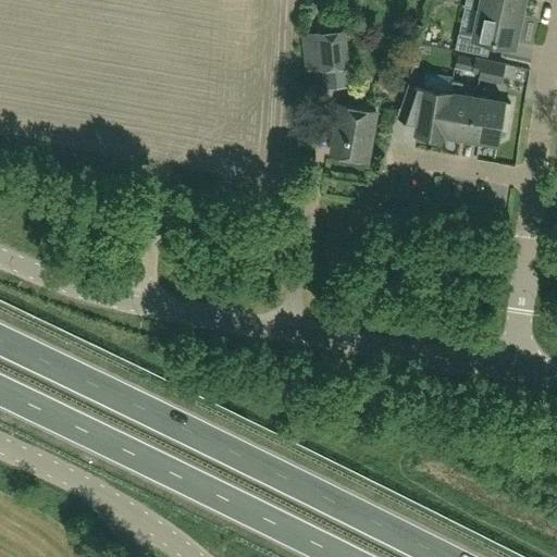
[(480,8),(520,16),(523,0),(468,0),(467,5),(480,8)]
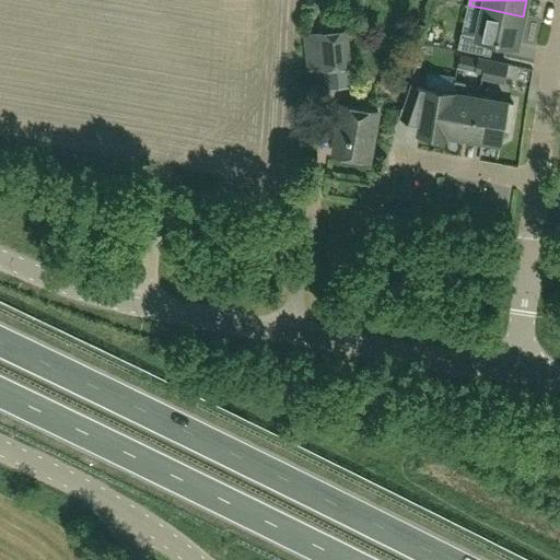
[(487,38),(492,39),(517,45),(523,16),(482,8),(477,35),(462,32),(458,48),(483,54),(487,38)]
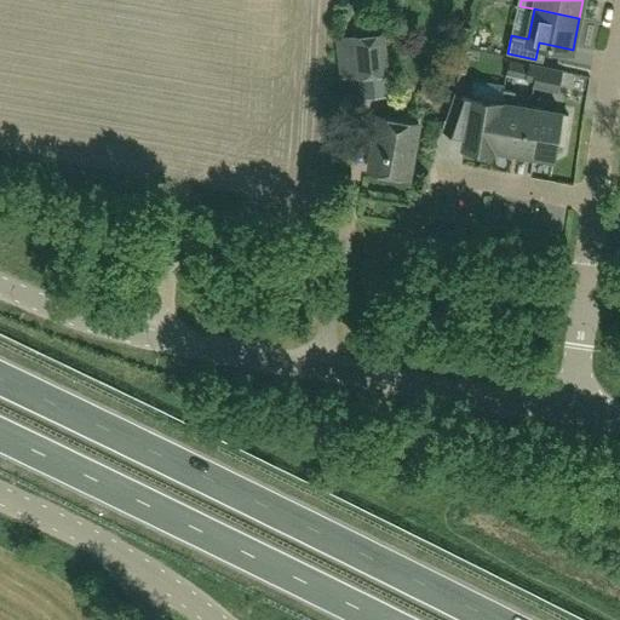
[(388,74),(383,33),(355,35),(359,76),(388,74)]
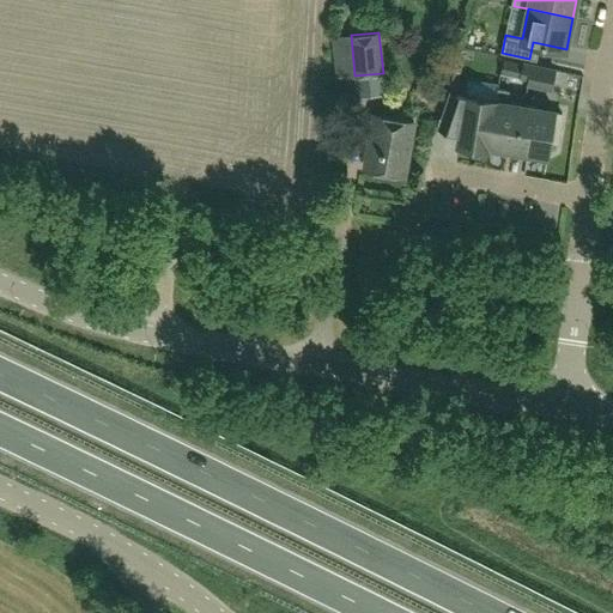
[(516,62),(504,60),(502,71),(514,73),(516,62)]
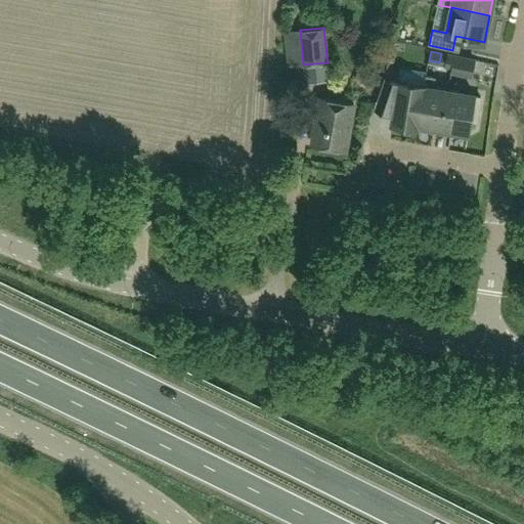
[(475,59),(447,54),(444,71),(471,76),(475,59)]
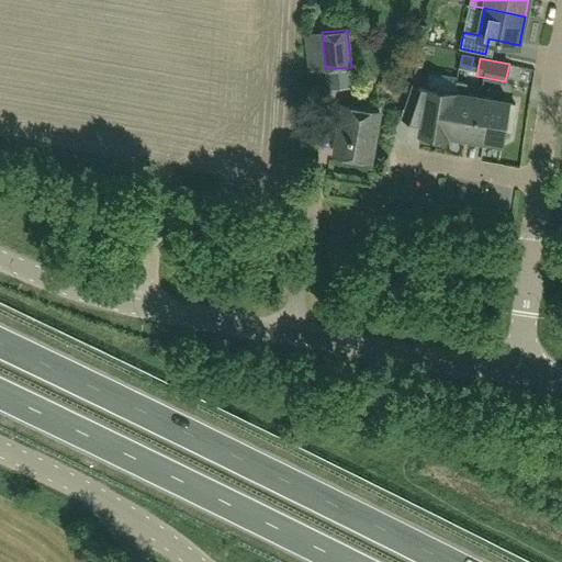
[(316,60),(306,63),(310,76),(316,75),(319,94),(329,92),(325,70),(318,72),(316,60)]
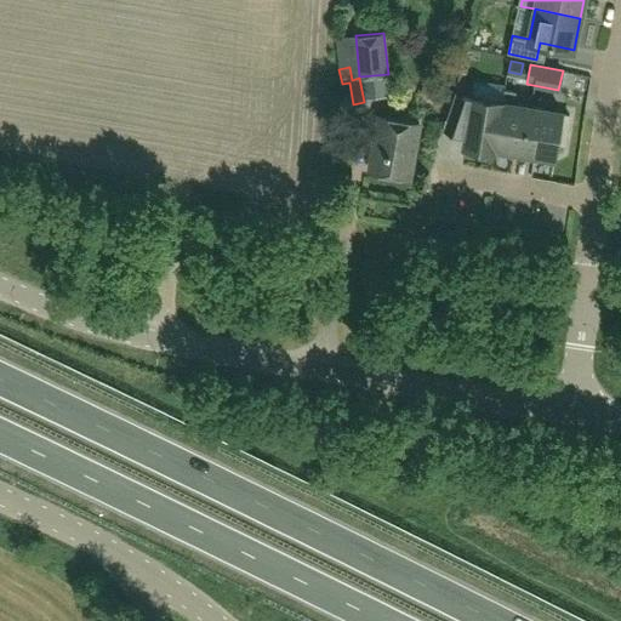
[(523,152),(530,106),(514,103),(517,89),(506,87),(503,102),(503,101),(495,147),(496,147),(523,152)]
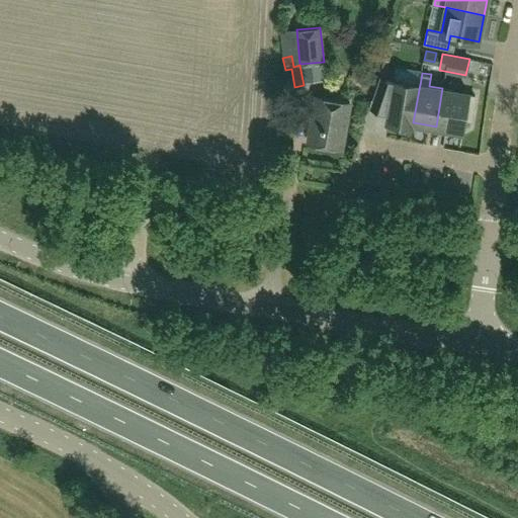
[(414,122),(413,122),(420,84),(394,80),(394,81),(382,79),(372,107),(389,110),(386,120),(414,124),(414,122)]
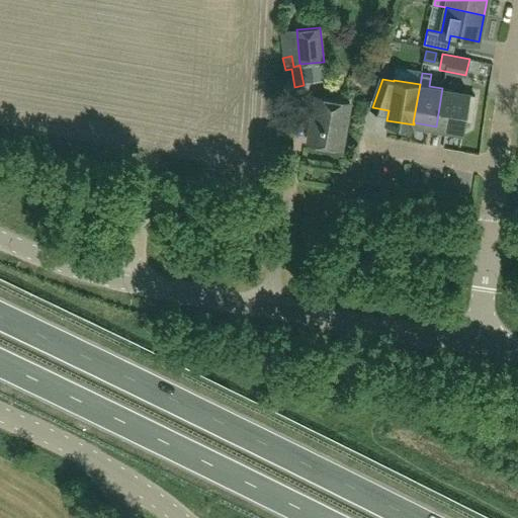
[(468,93),(442,88),(436,126),(462,131),(464,118),(471,119),(476,96),(468,95),(468,93)]
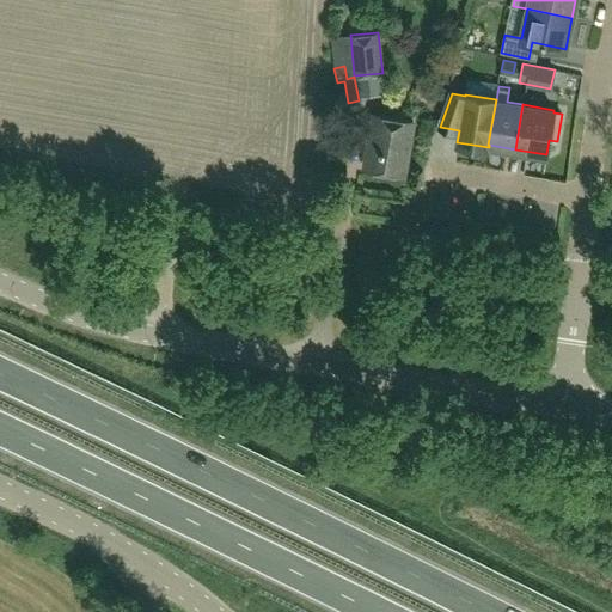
[(404,175),(414,122),(373,115),(365,167),(404,175)]
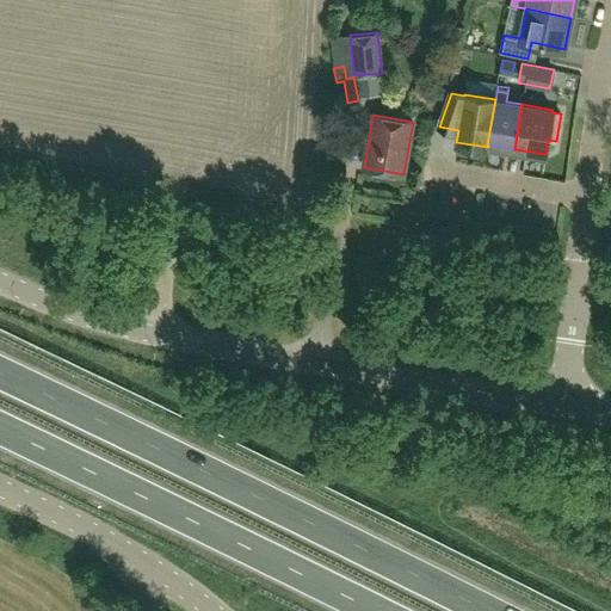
[(431,154),(445,155),(446,135),(432,135),(431,154)]
